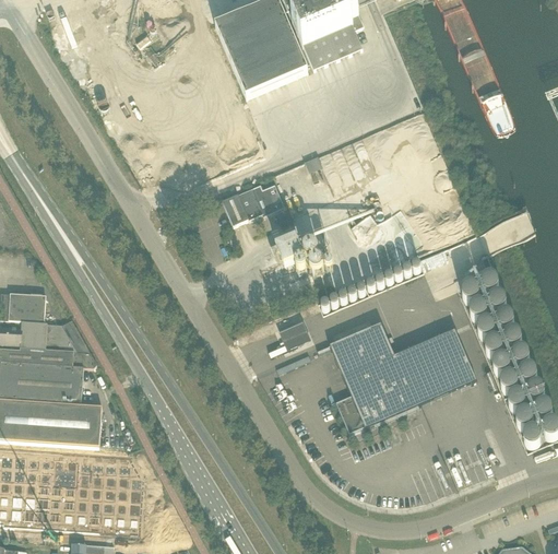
[(307,72),(276,0),(274,0),(214,25),(246,98),(307,72)]
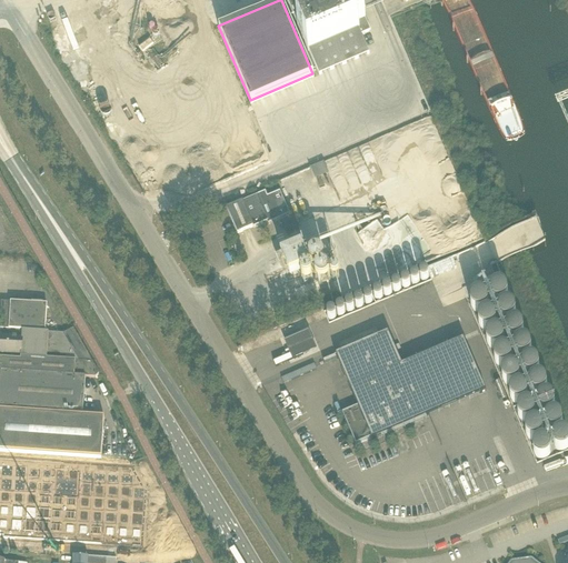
[(308,47),(318,71),(368,50),(360,31),(369,28),(358,0),(347,0),(287,0),(297,21),(296,21),(307,47),(308,47)]
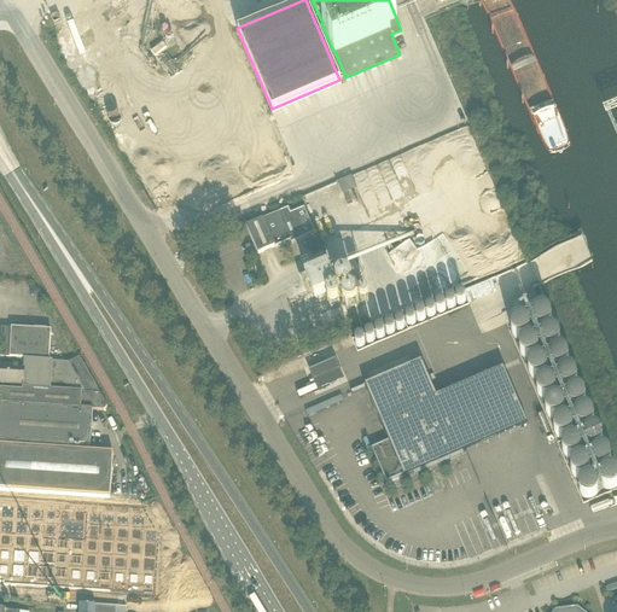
[(353,172),(339,175),(342,188),(356,185),(353,172)]
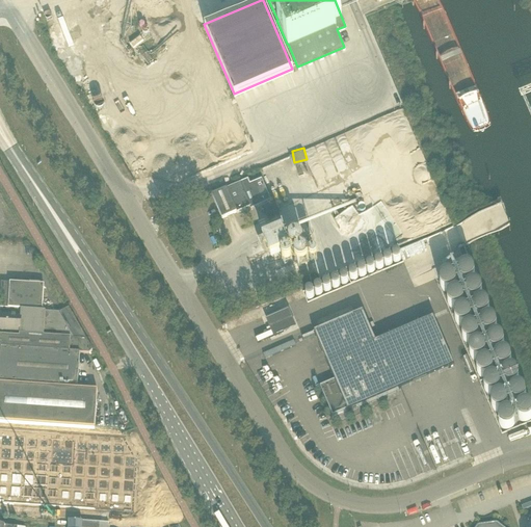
[(221,214),(249,202),(251,206),(270,198),(260,175),(248,180),(246,175),(211,191),(221,214)]
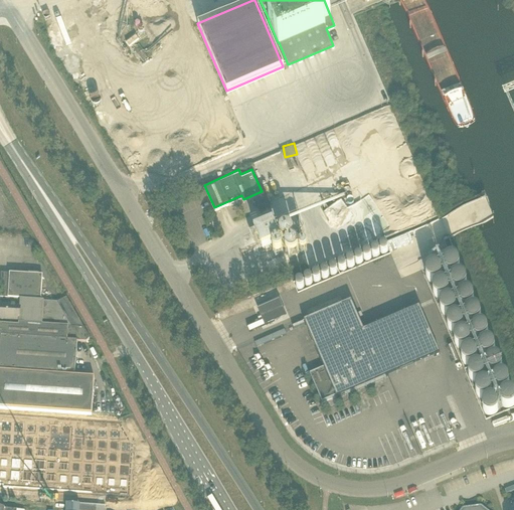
[(166,215),(157,200),(155,198),(150,201),(161,218),(166,215)]
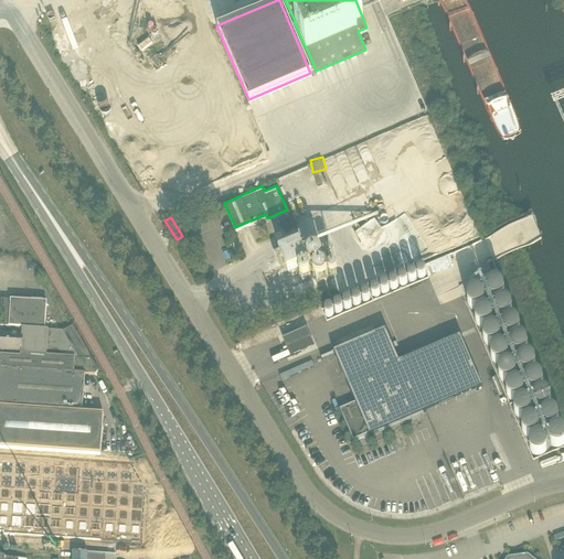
[(299,244),(278,253),(287,272),(307,264),(299,244)]
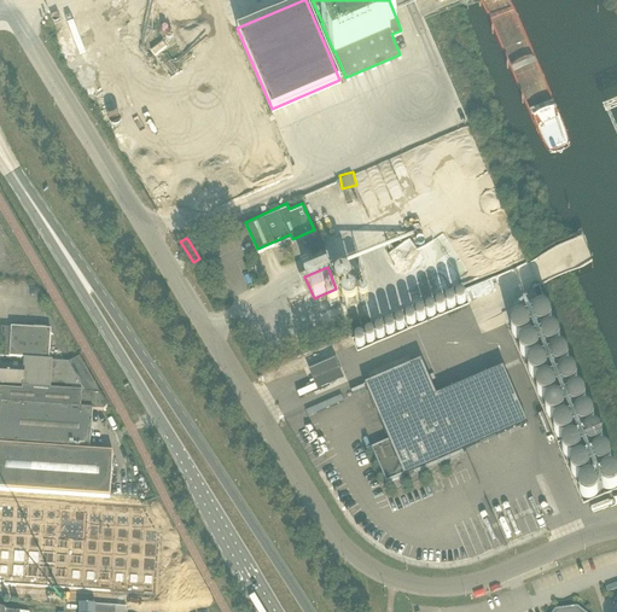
[(350,270),(337,277),(343,289),(356,283),(350,270)]
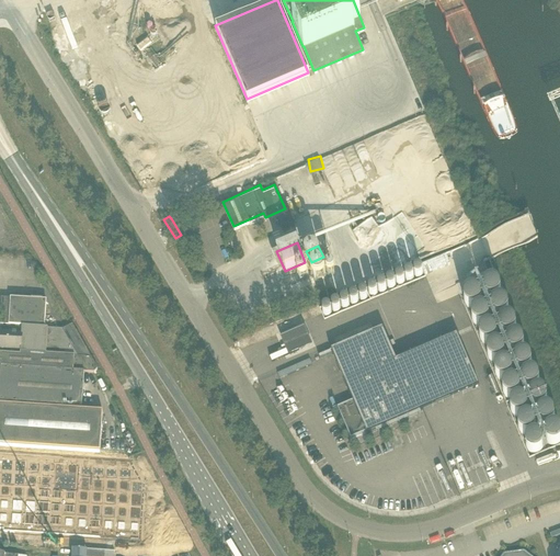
[(500,281),(498,276),(494,274),(489,274),(486,276),(482,281),(482,285),(484,290),(489,292),(493,292),(498,290),(500,285),(500,281)]
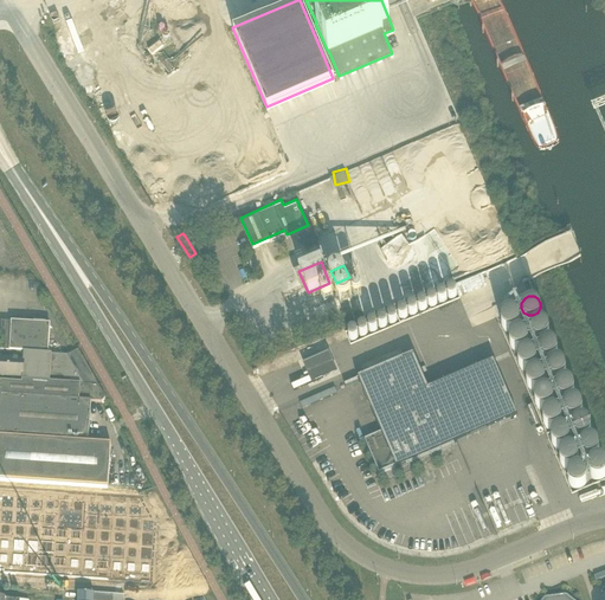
[(520,313),(516,308),(513,305),(507,304),(503,308),(500,311),(500,317),(502,321),(507,324),(512,324),(516,322),(519,317),(520,313)]
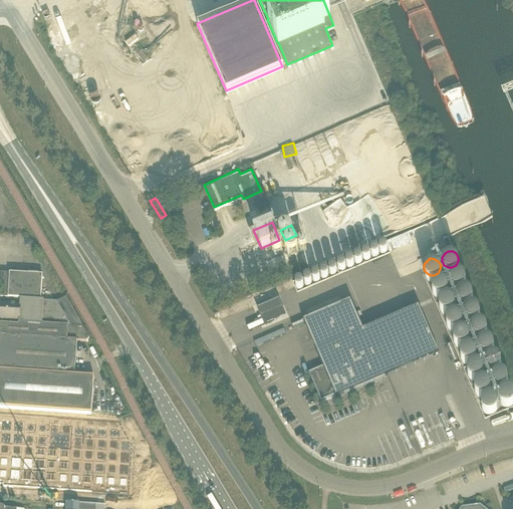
[(466,274),(464,271),(460,268),(456,268),(452,270),(450,274),(450,278),(452,282),(455,284),(460,284),(463,282),(466,279),(466,274)]
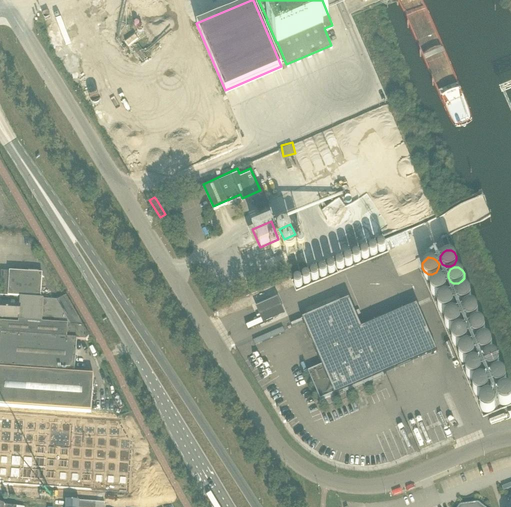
[(446,281),(444,277),(440,275),(436,275),(432,277),(430,281),(430,285),(432,289),(435,291),(440,291),(444,289),(446,285),(446,281)]
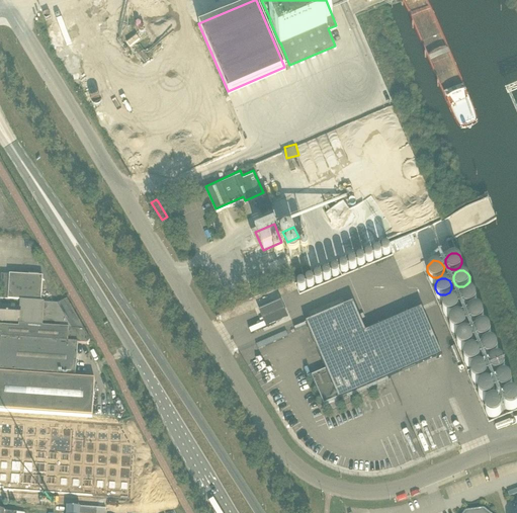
[(477,293),(475,289),(470,287),(466,287),(462,289),(460,293),(460,297),(462,302),(465,304),(470,304),(474,302),(477,297),(477,293)]
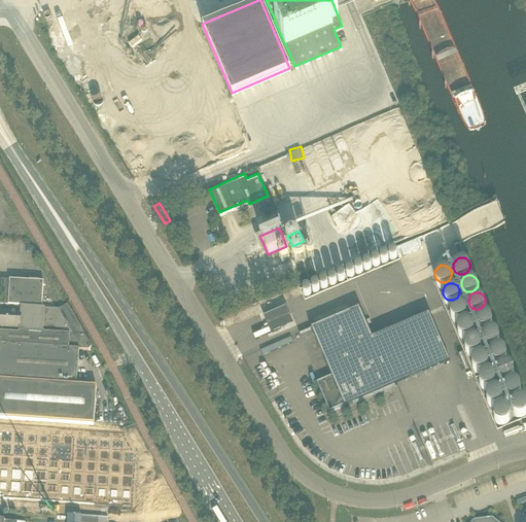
[(58,305),(44,304),(43,328),(84,331),(67,301),(58,305)]
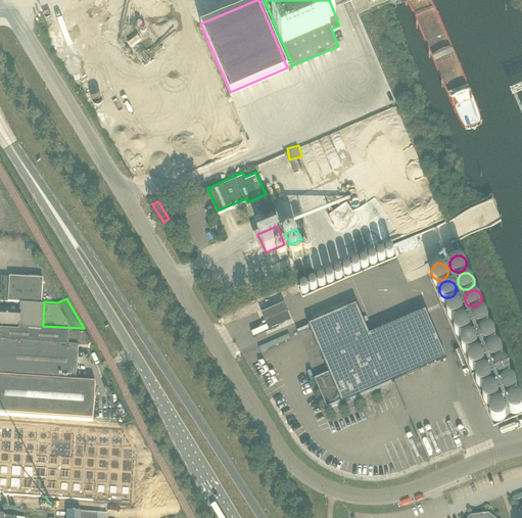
[(463,304),(461,300),(457,298),(453,298),(448,300),(446,303),(446,309),(448,313),(452,315),(457,315),(461,313),(463,309),(463,304)]
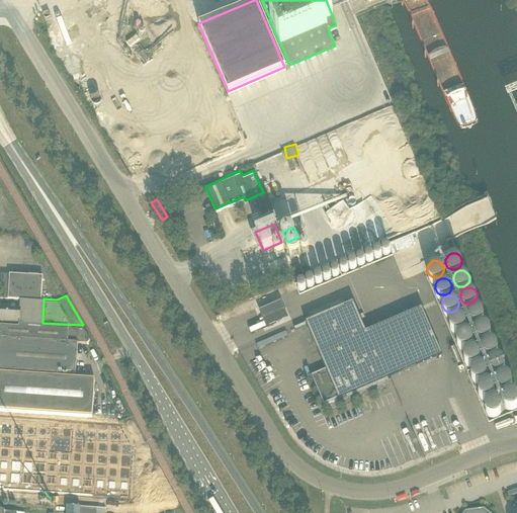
[(83,326),(83,325),(42,323),(44,298),(0,296),(0,333),(77,340),(86,340),(89,337),(83,326)]
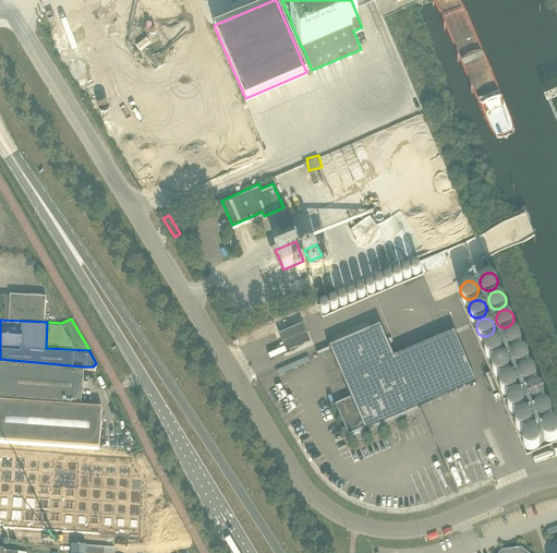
[(302,321),(278,331),(282,343),(286,349),(310,339),(306,332),(302,321)]
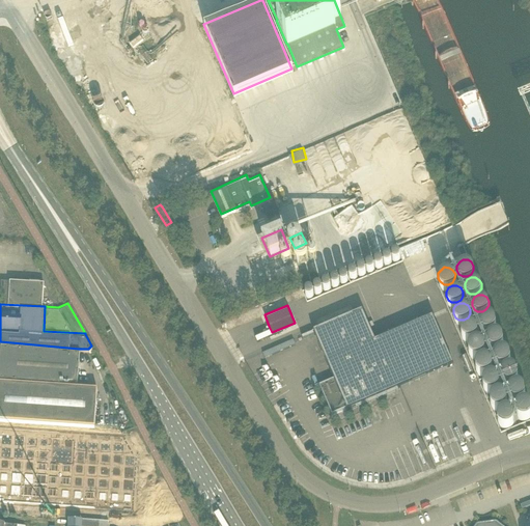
[(452,361),(431,312),(373,337),(361,307),(312,328),(333,376),(318,382),(331,411),(345,405),(346,407),(399,384),(452,361)]
